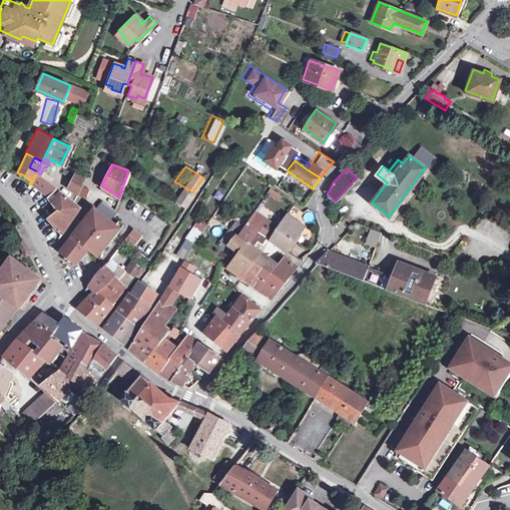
[(77,176),(83,179),(85,175),(76,171),(75,173),(78,174),(77,176)]
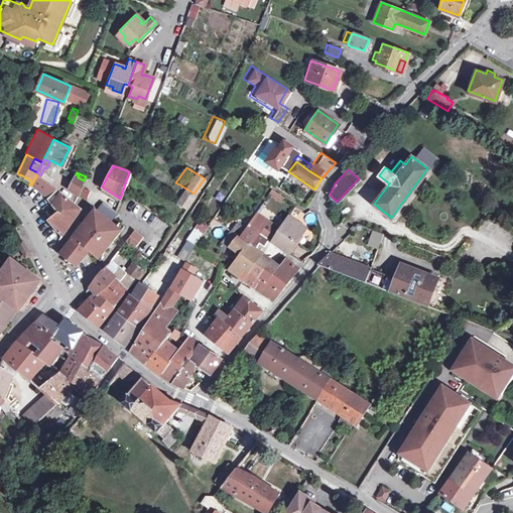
[(37,173),(31,185),(47,198),(55,188),(50,183),(40,175),(37,173)]
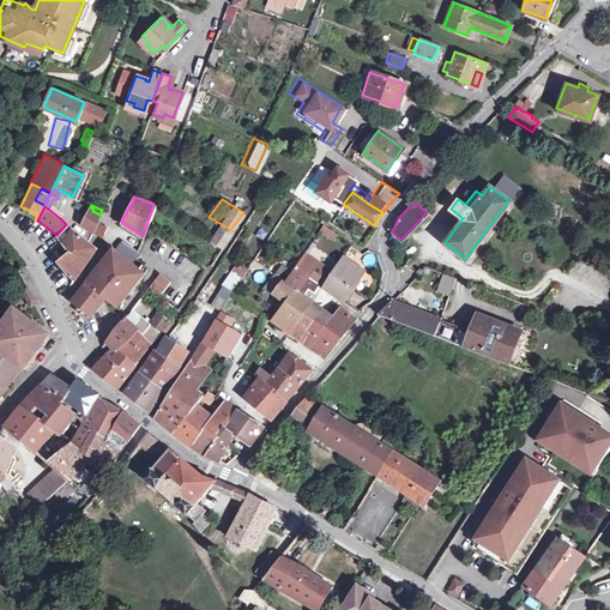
[(24,209),(36,217),(37,215),(24,207),(24,209)]
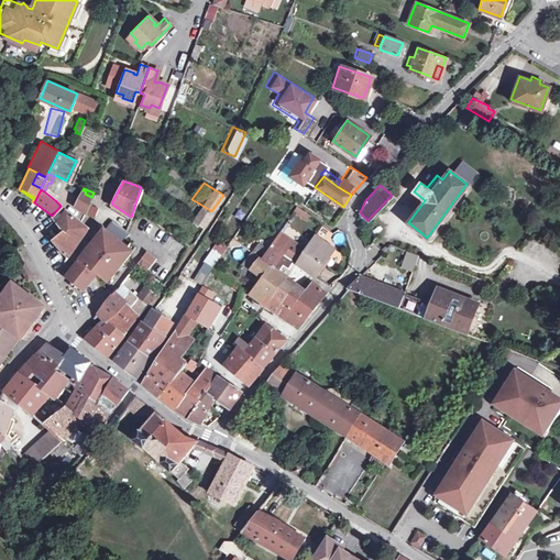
[(85,212),(91,197),(85,194),(81,193),(75,204),(85,212)]
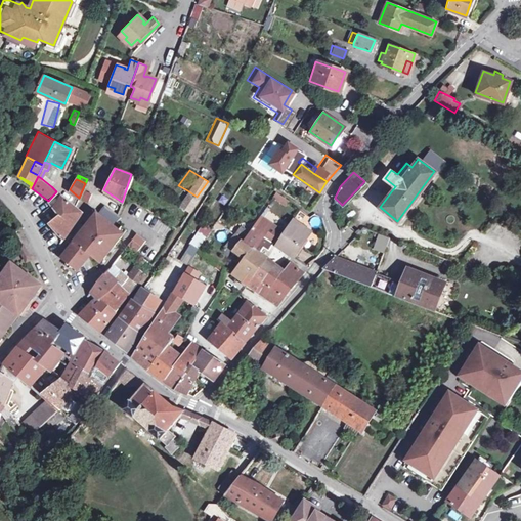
[(197,197),(187,190),(178,204),(188,210),(197,197)]
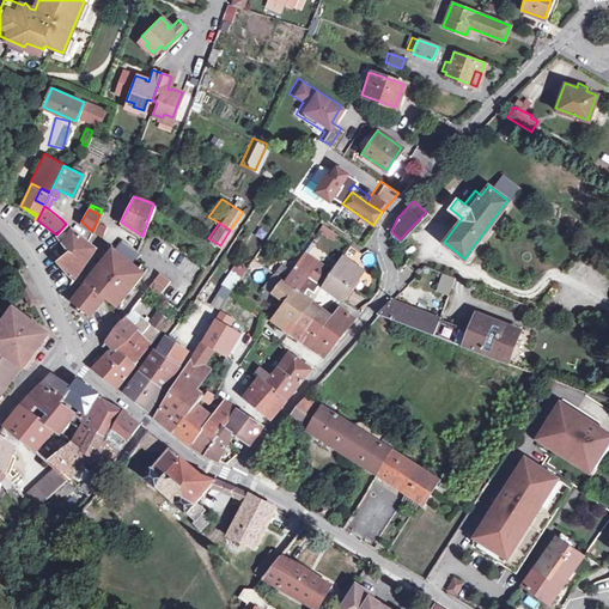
[(317,223),(314,231),(330,237),(334,229),(317,223)]
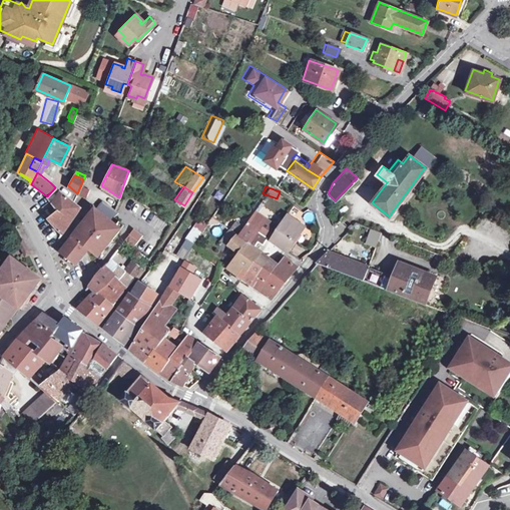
[(47,196),(45,197),(58,209),(49,216),(48,217),(61,232),(64,227),(79,205),(55,187),(47,196)]
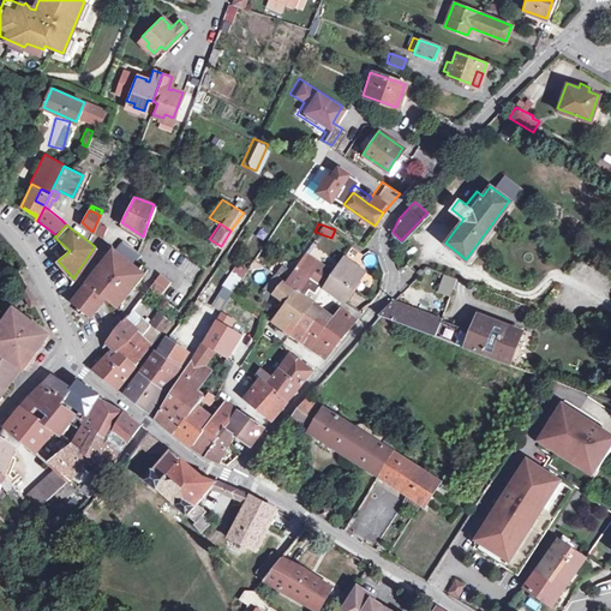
[(113,246),(112,249),(131,264),(139,253),(137,251),(120,239),(113,246)]
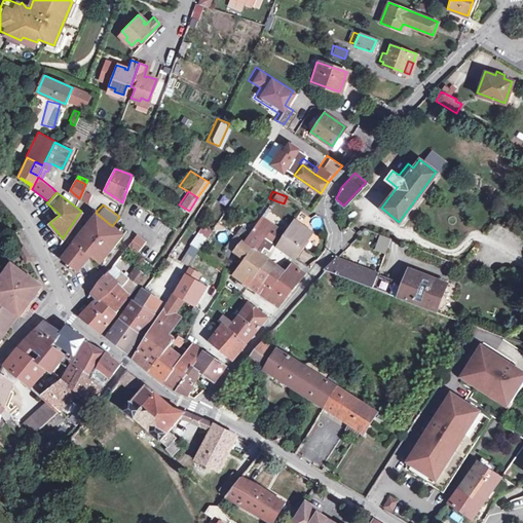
[(63,254),(60,258),(76,270),(88,254),(95,259),(98,255),(102,258),(103,258),(108,251),(113,246),(120,235),(116,232),(118,230),(112,226),(96,213),(63,254)]
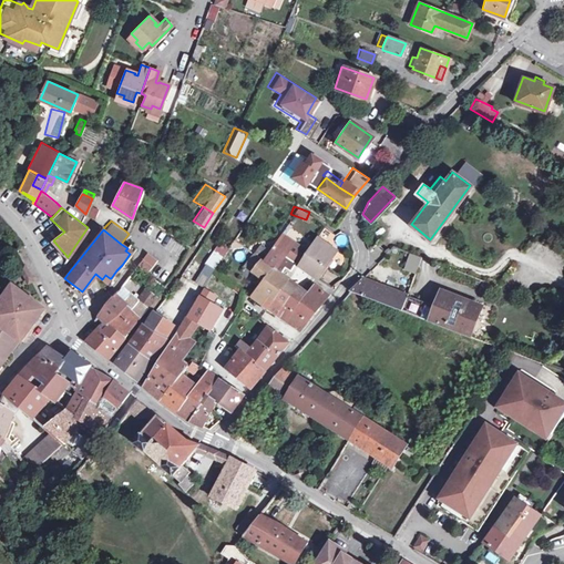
[(191,278),(201,284),(224,245),(214,239),(191,278)]
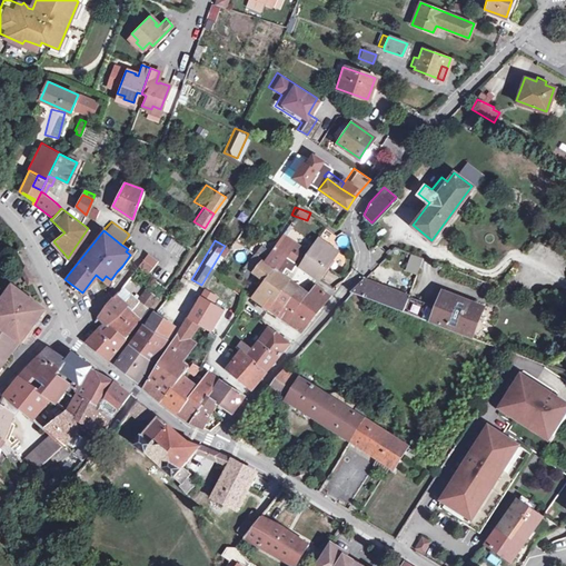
[(335,254),(324,247),(315,240),(305,255),(299,265),(315,276),(318,278),(335,254)]
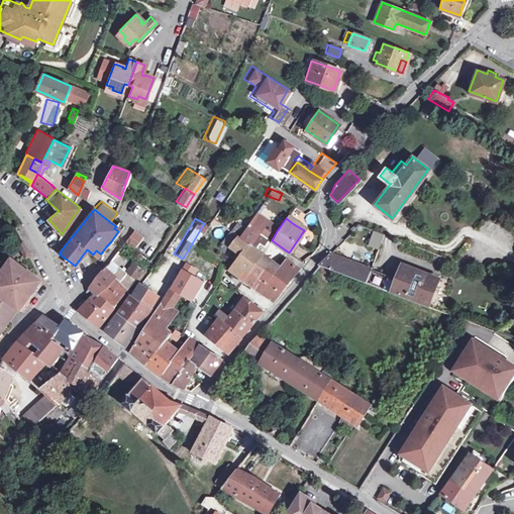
[(295,221),(294,224),(304,230),(306,228),(295,221)]
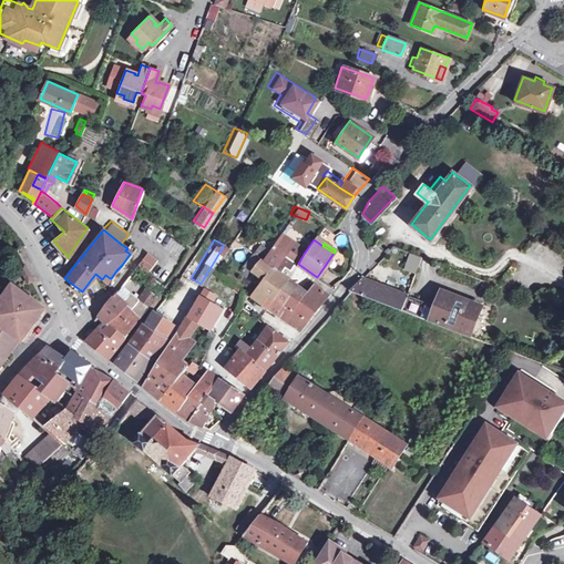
[(131,244),(127,248),(125,250),(130,254),(135,247),(131,244)]
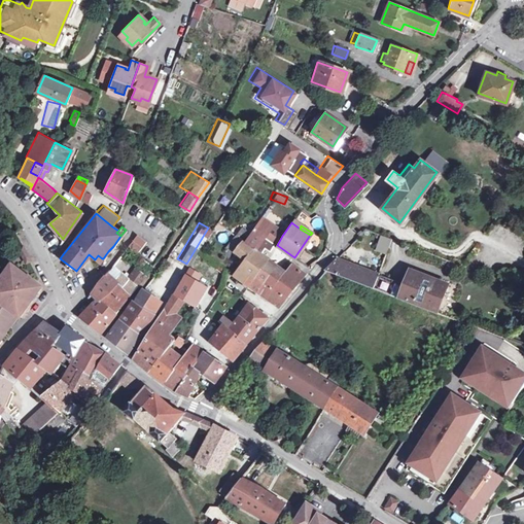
[(251,229),(243,241),(253,249),(263,236),(251,229)]
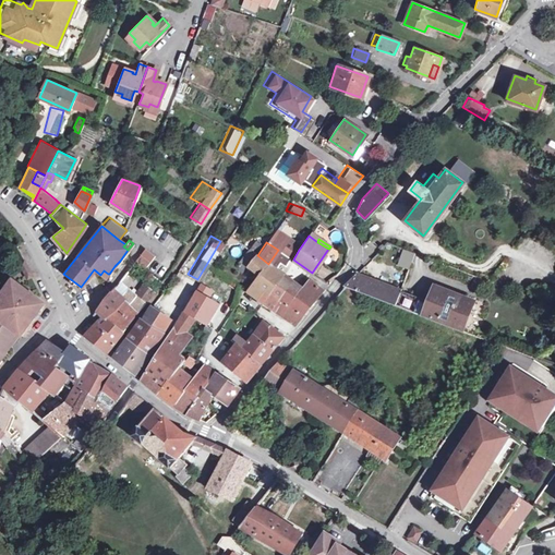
[(286,254),(293,260),(299,250),(291,245),(286,254)]
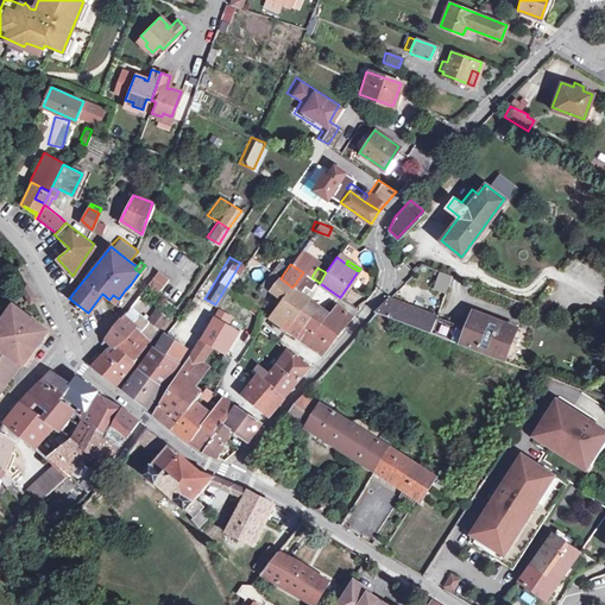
[(157,270),(147,284),(156,291),(168,278),(157,270)]
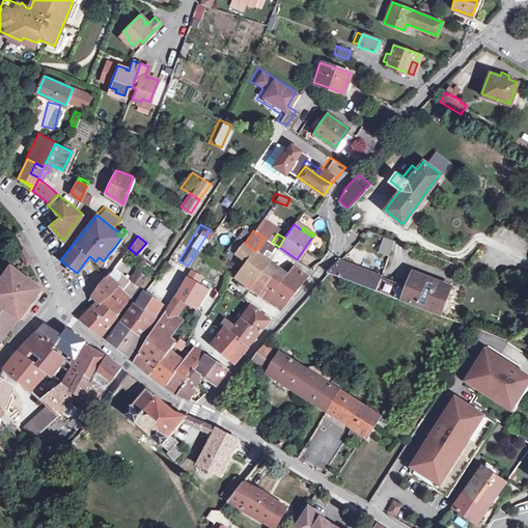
[(227,248),(235,252),(243,242),(235,235),(227,248)]
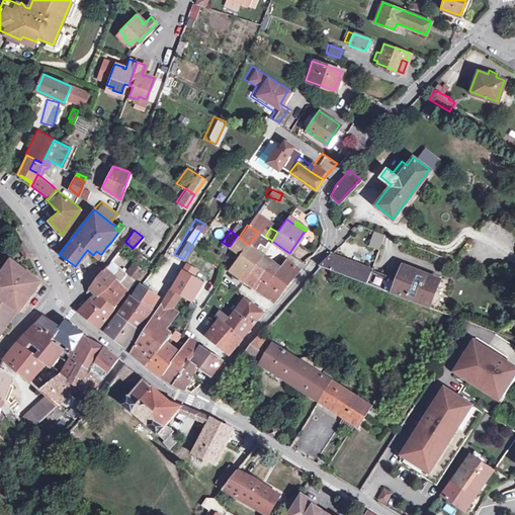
[(379,247),(384,233),(374,230),(369,243),(379,247)]
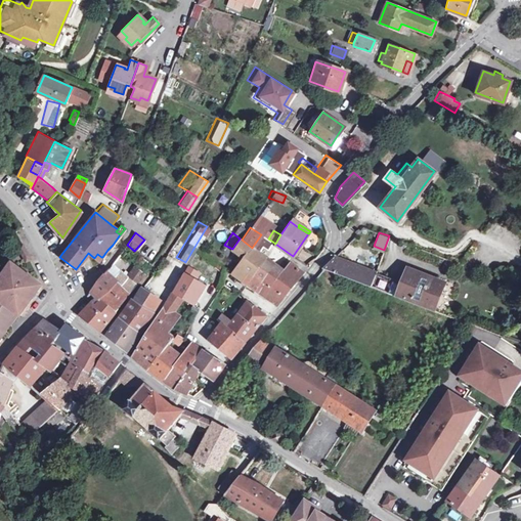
[(240,239),(232,249),(235,250),(245,257),(232,271),(243,279),(247,273),(251,276),(264,257),(252,248),(242,240),(240,239)]
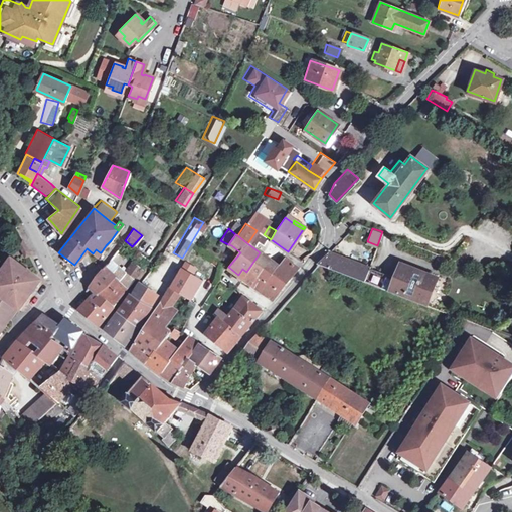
[(14,239),(20,256),(27,252),(20,236),(14,239)]
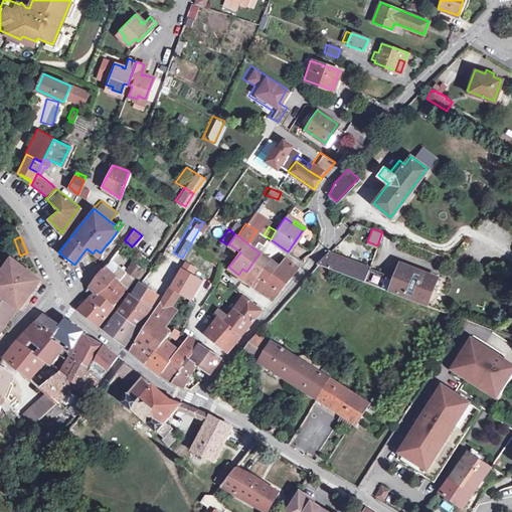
[(103,254),(101,252),(100,252),(96,249),(93,253),(97,257),(99,259),(103,254)]
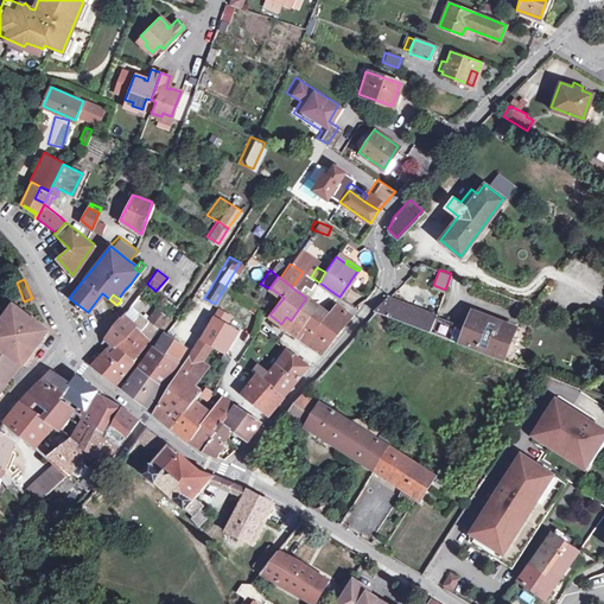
[(428,332),(436,316),(387,297),(373,311),(428,332)]
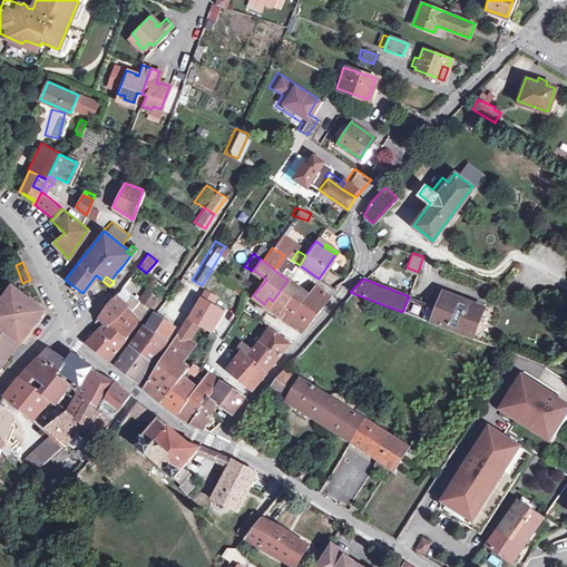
[(269,306),(281,315),(289,305),(282,301),(294,285),(287,280),(273,301),(269,306)]
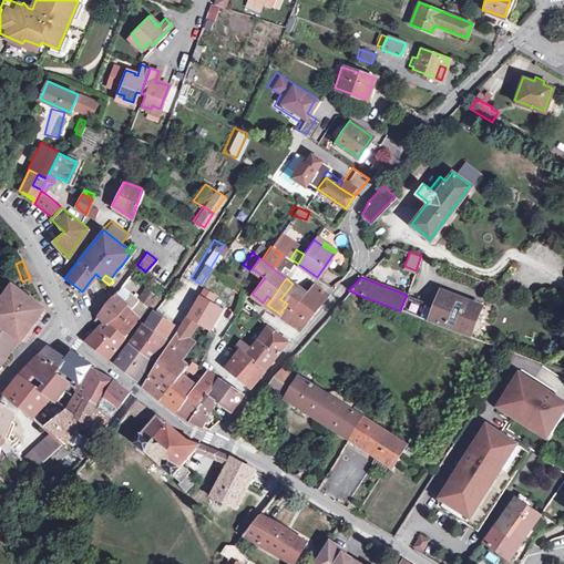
[(494,284),(482,278),(479,288),(489,291),(494,284)]
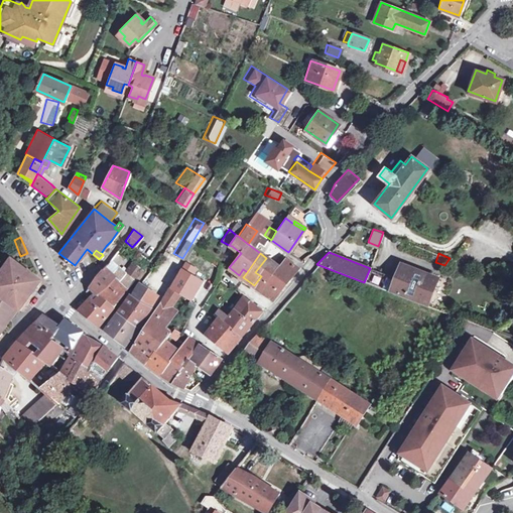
[(274,264),(277,266),(283,259),(280,256),(274,264)]
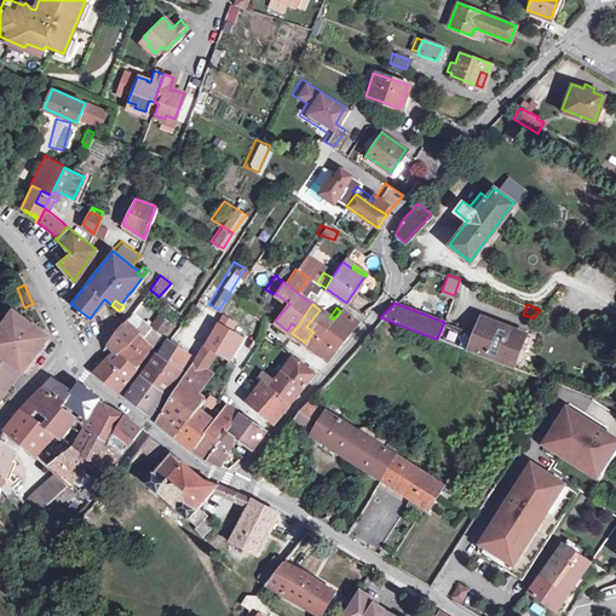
[(314,332),(305,343),(312,349),(321,338),(318,335),(333,320),(329,317),(320,310),(306,327),(314,332)]
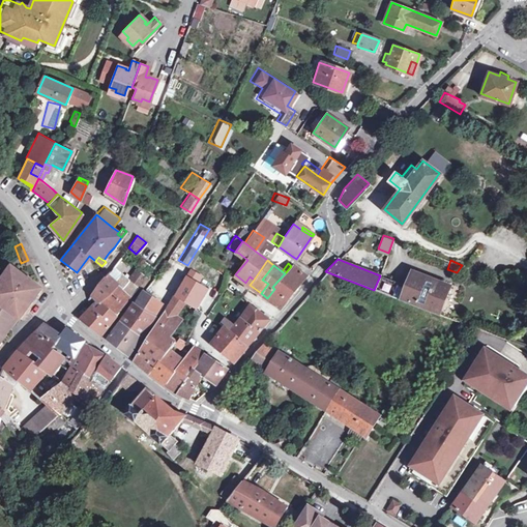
[(292,265),(291,266),(285,273),(298,284),(305,274),(292,265)]
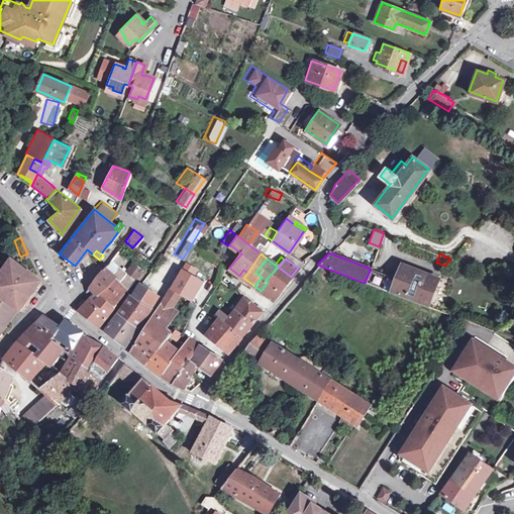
[(6,268),(4,269),(7,271),(11,265),(20,270),(22,270),(21,267),(12,260),(8,263),(5,263),(6,268)]
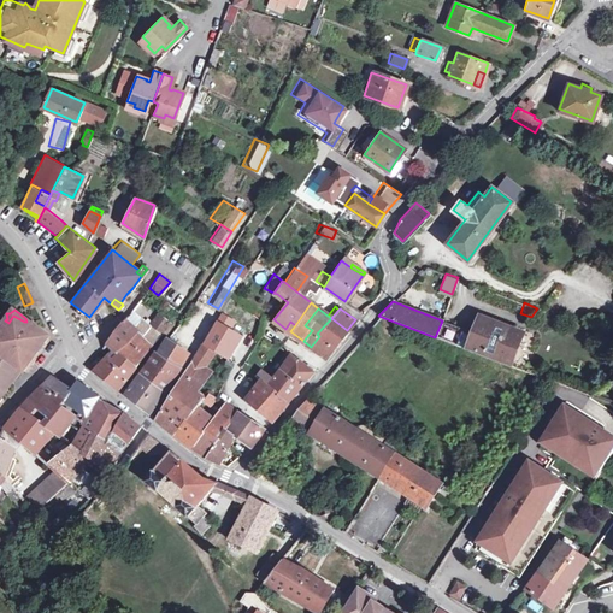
[(151,325),(133,310),(128,314),(105,342),(111,348),(127,339),(134,330),(149,343),(159,332),(151,325)]
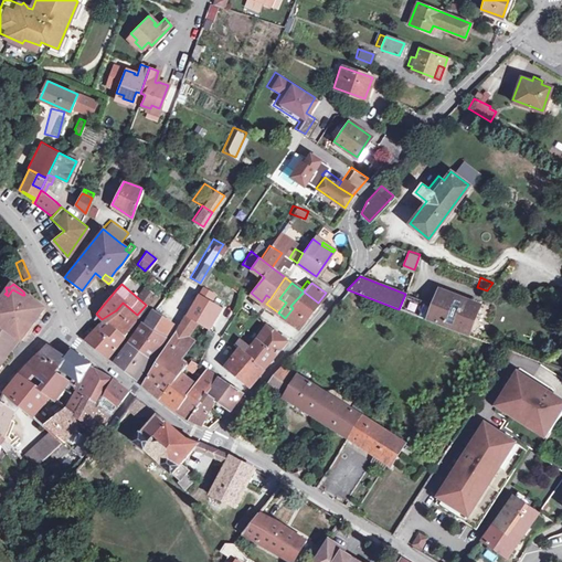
[(147,288),(138,298),(146,305),(155,294),(147,288)]
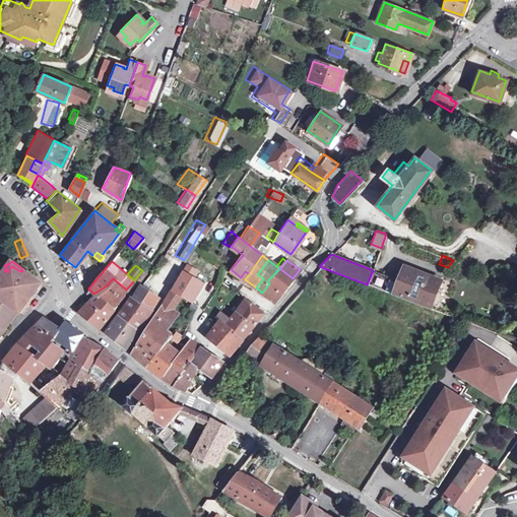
[(17,311),(18,310),(31,293),(23,286),(28,278),(26,277),(26,275),(26,273),(22,271),(20,271),(11,266),(7,272),(4,270),(2,273),(0,276),(0,332),(8,321),(17,311)]
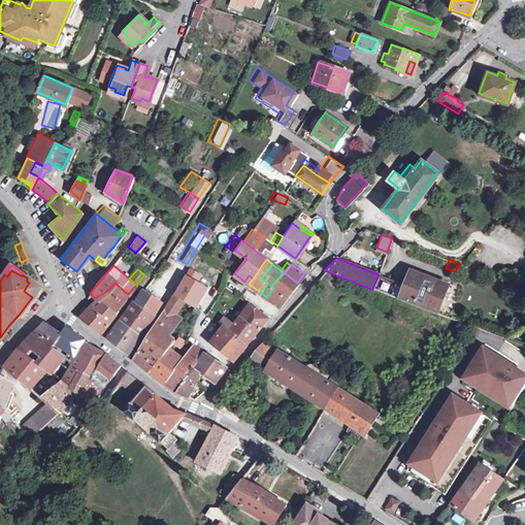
[(405,285),(400,299),(435,313),(447,284),(411,270),(405,285)]
